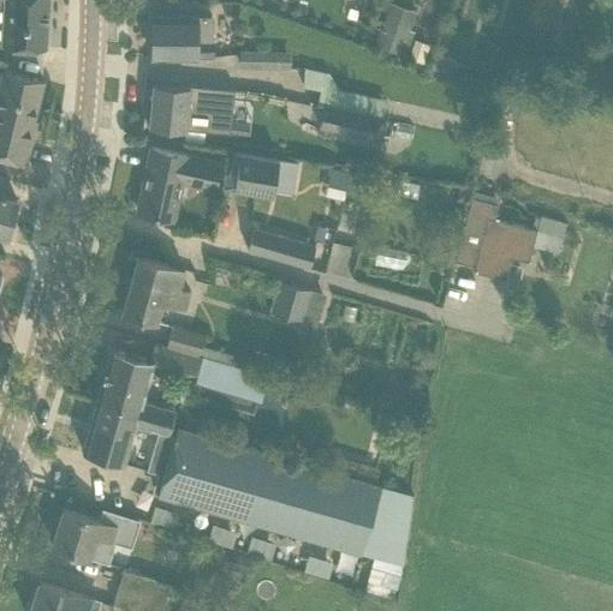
[(0,0),(0,3),(6,3),(4,43),(4,48),(46,51),(48,0),(0,0)]
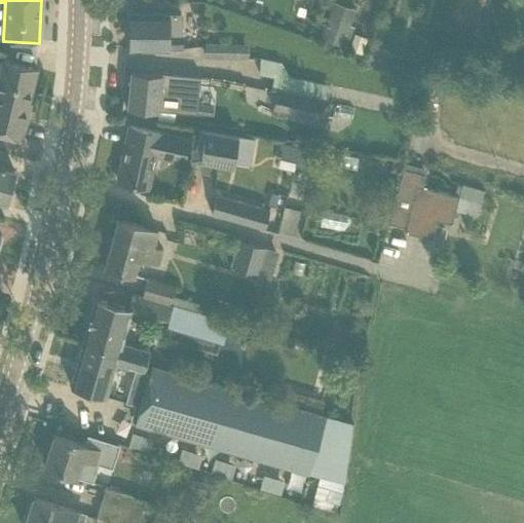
[(346,49),(360,11),(334,3),(321,40),(346,49)]
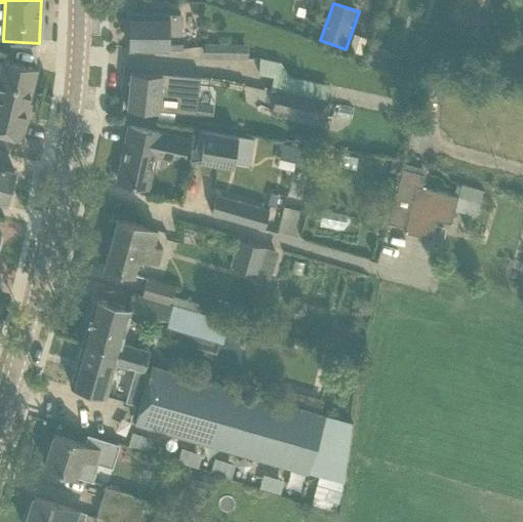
[(131,51),(152,51),(182,52),(182,17),(168,17),(168,16),(131,16),(131,51)]
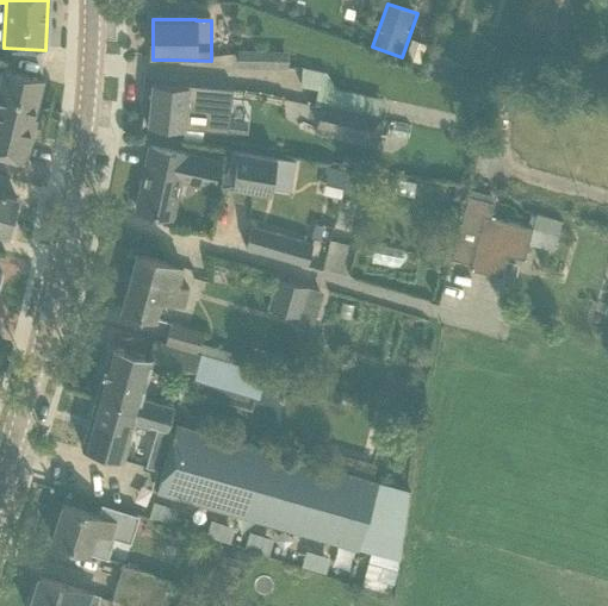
[(427,47),(413,42),(407,61),(421,66),(427,47)]
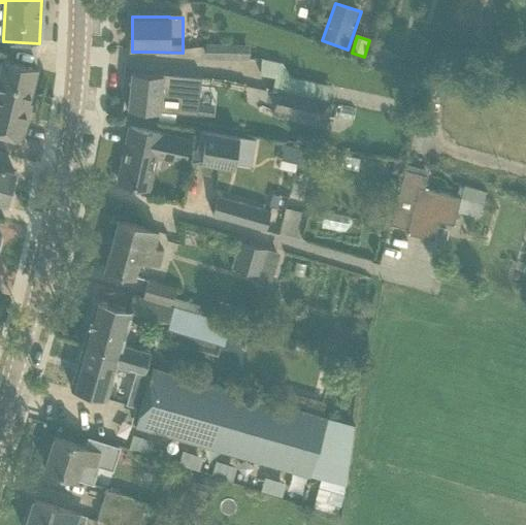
[(227,46),(227,45),(208,45),(208,62),(250,63),(251,47),(227,46)]
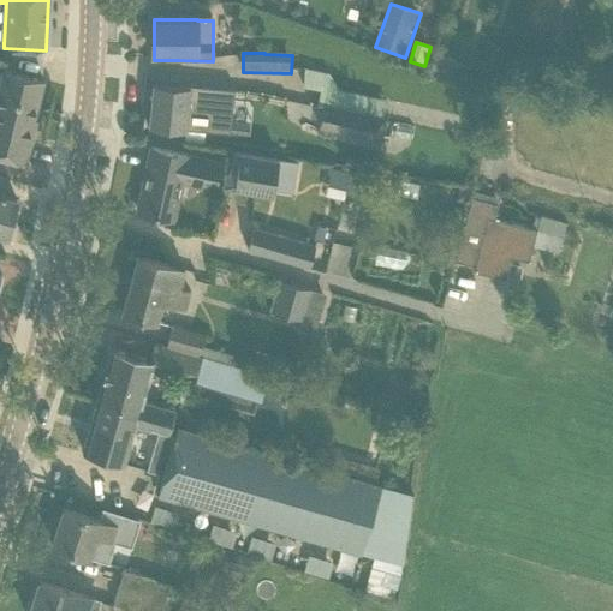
[(438,57),(432,73),(447,81),(454,63),(438,57)]
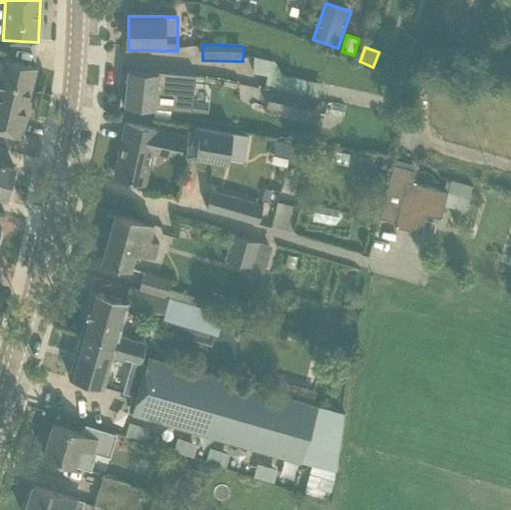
[(29,102),(37,69),(18,64),(3,60),(0,72),(0,132),(22,138),(31,102),(29,102)]
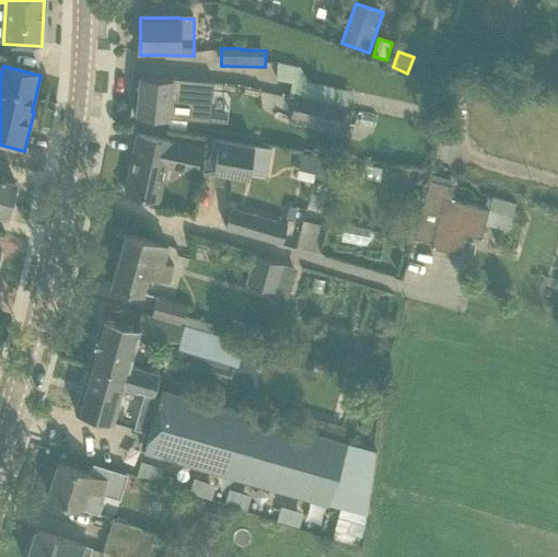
[(135,76),(130,117),(132,117),(132,116),(154,118),(169,120),(210,124),(214,84),(158,79),(136,77),(136,76),(135,76)]
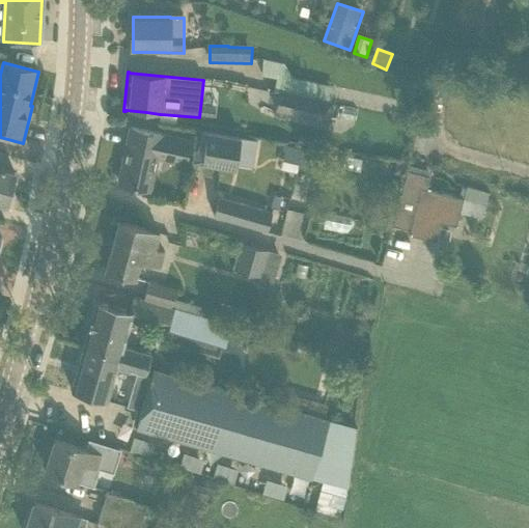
[(210,102),(211,118),(250,117),(250,98),(244,99),(243,78),(204,79),(205,102),(210,102)]
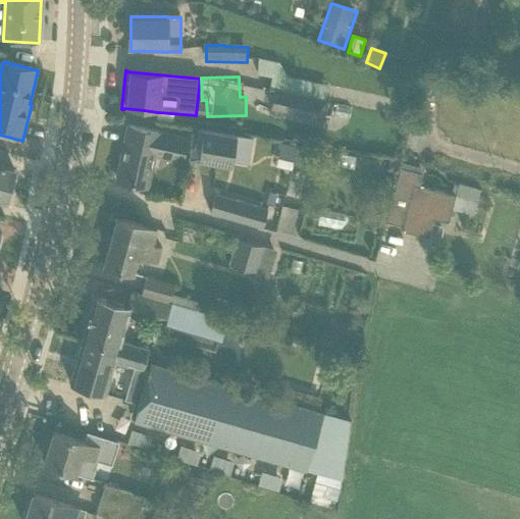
[(326,102),(270,89),(270,90),(276,91),(272,113),(323,124),(327,103),(326,103),(326,102)]
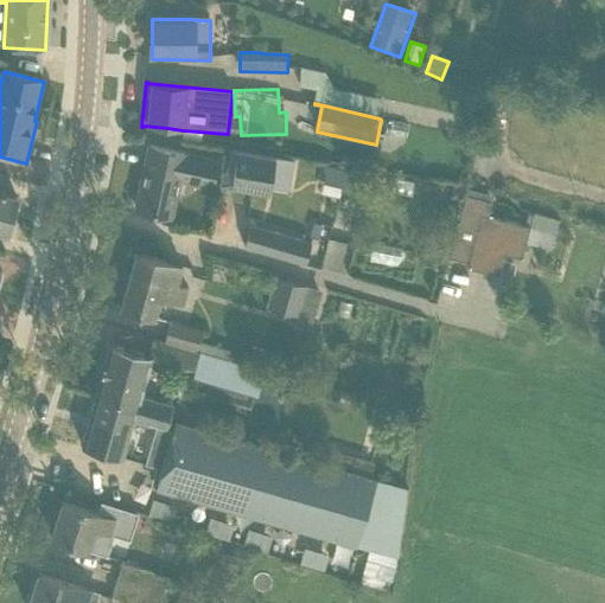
[(150,149),(137,211),(172,218),(180,178),(212,185),(217,164),(150,149)]
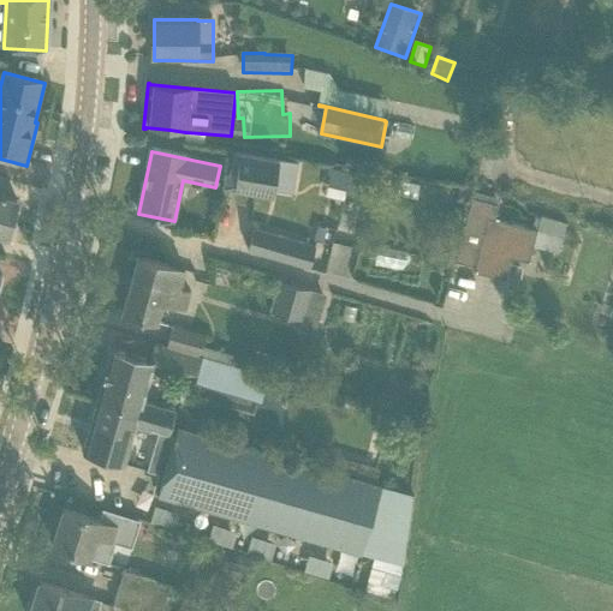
[(225,186),(273,196),(273,191),(295,195),(299,166),(233,154),(230,175),(227,174),(225,186)]
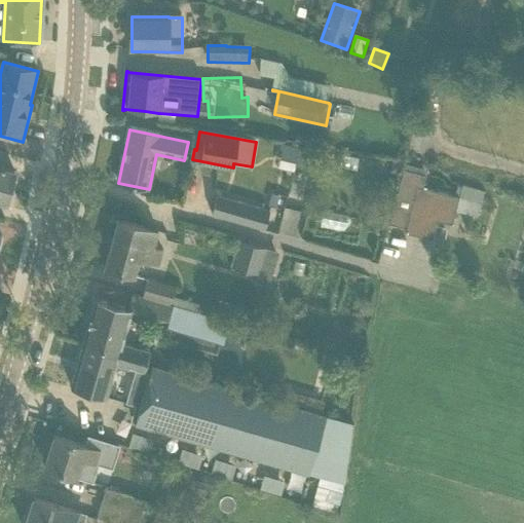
[(299,148),(294,169),(326,177),(327,172),(331,155),(310,150),(299,148)]
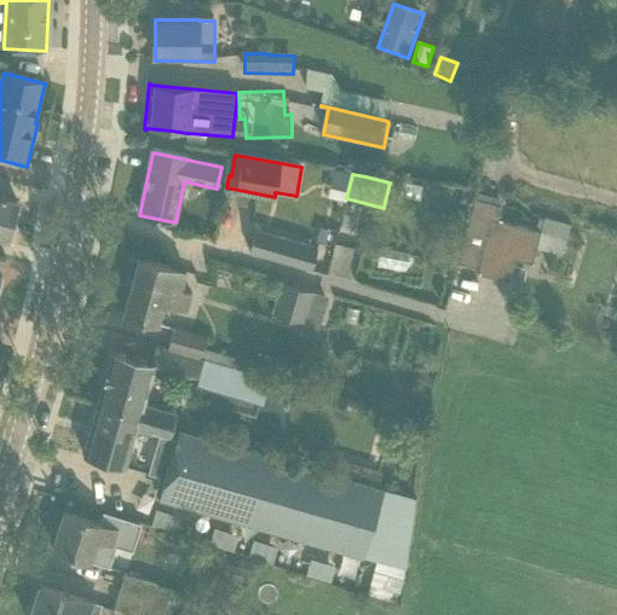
[(462,193),(460,204),(468,207),(471,196),(462,193)]
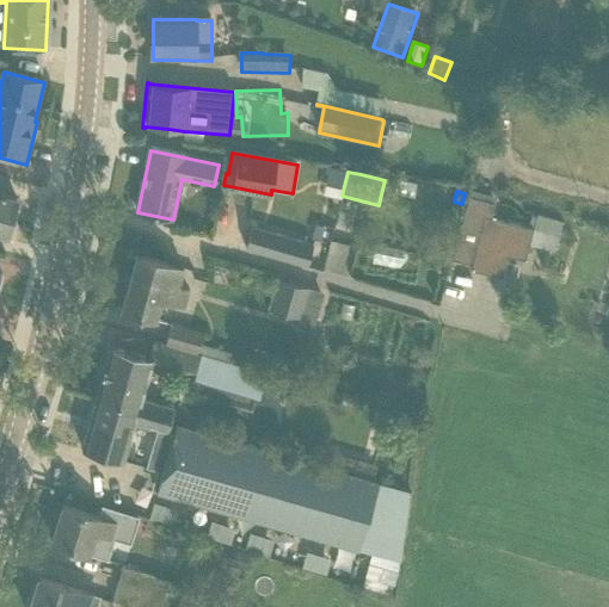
[(0,235),(8,237),(18,200),(5,197),(6,196),(1,194),(1,196),(0,196),(0,235)]
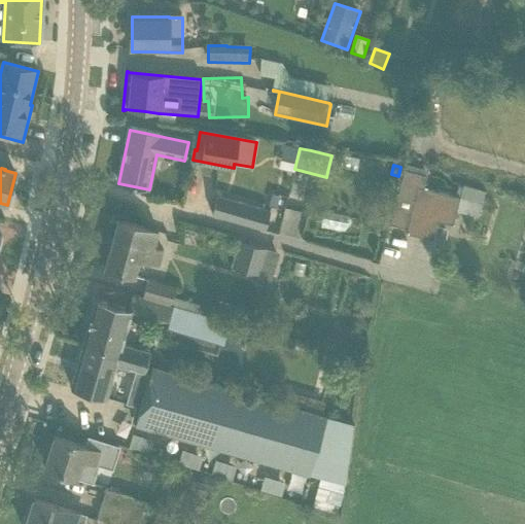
[(405,170),(389,225),(409,232),(408,234),(433,241),(439,221),(453,225),(457,211),(480,217),(486,193),(464,186),(461,199),(423,188),(426,176),(424,176),(405,170)]
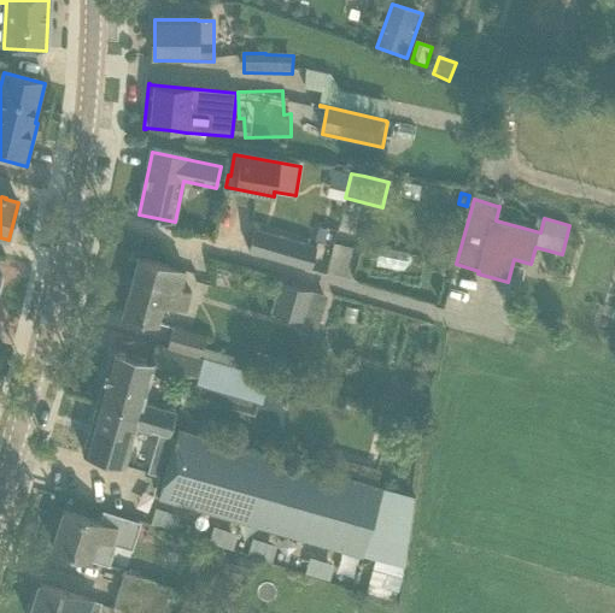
[(250,252),(311,270),(317,251),(255,231),(250,252)]
